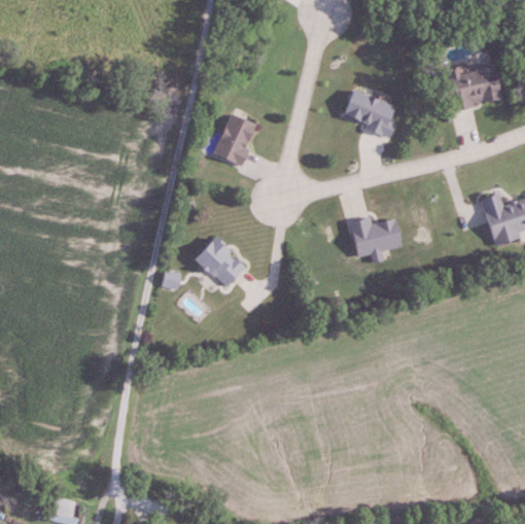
[(501,101),(494,66),(445,75),(452,111),(501,101)]
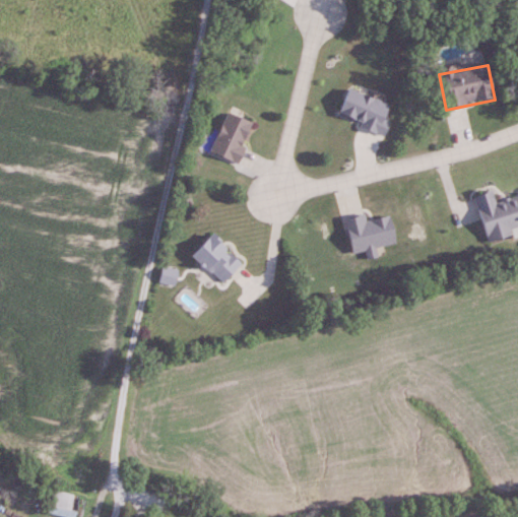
[(338,118),(384,135),(394,108),(348,90),(338,118)]
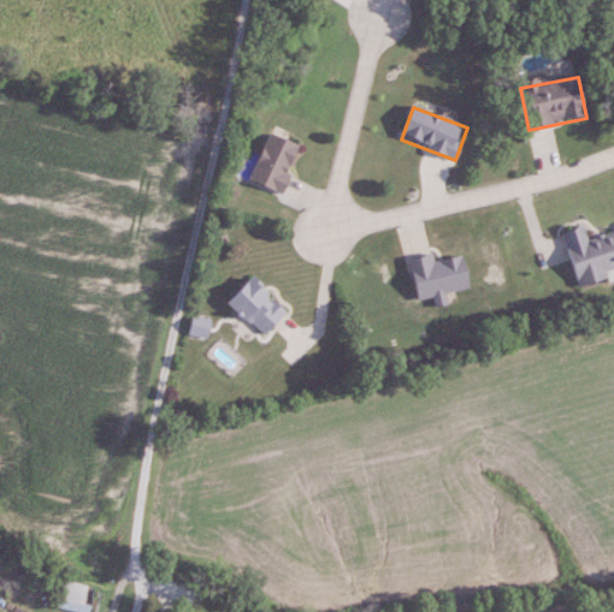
[(267,132),(251,184),(283,195),(301,143),(267,132)]
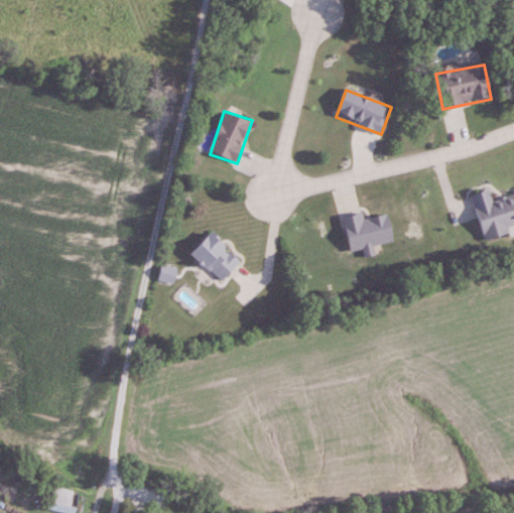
[(513,198),(493,203),(490,190),(473,195),(483,239),(513,231),(513,198)]
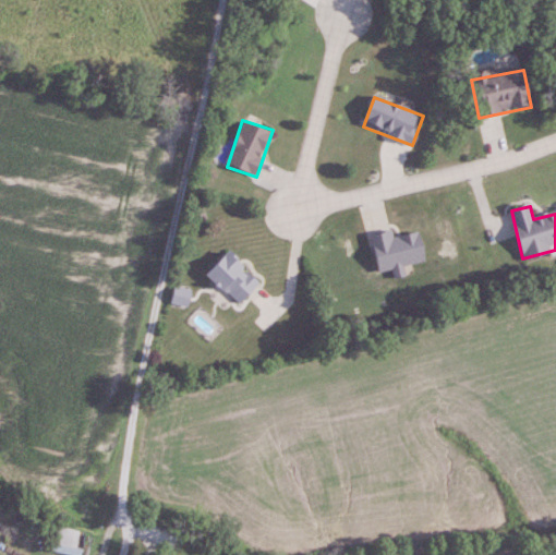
[(239,308),(261,286),(228,253),(206,275),(239,308)]
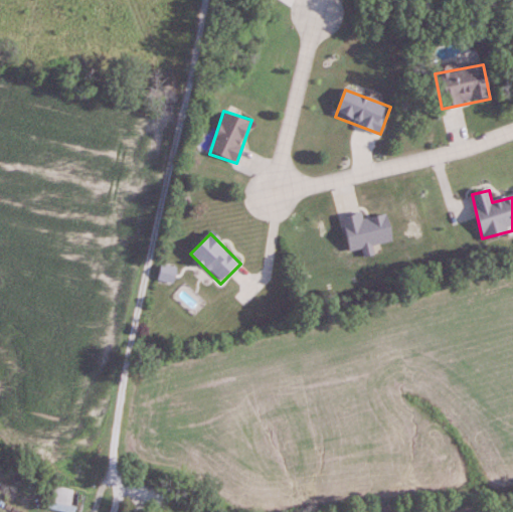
[(159,282),(174,286),(177,271),(162,268),(159,282)]
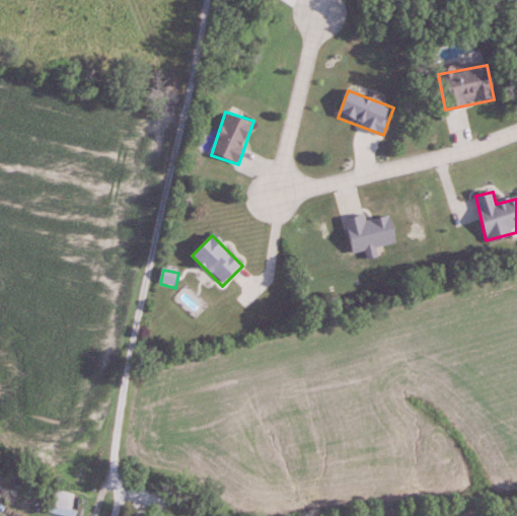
[(75,515),(80,499),(53,492),(47,514),(51,515),(75,515)]
